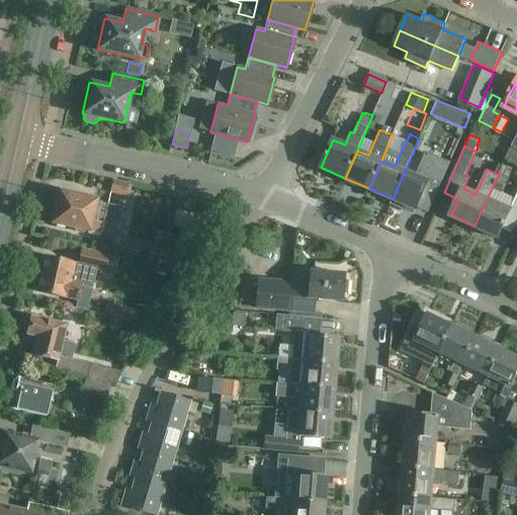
[(417,209),(419,205),(429,210),(451,160),(427,150),(416,175),(405,171),(393,198),(394,198),(391,203),(404,209),(406,204),(417,209)]
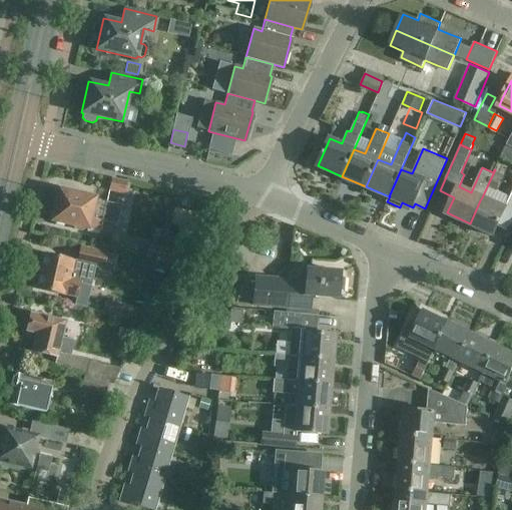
[(495,169),(487,186),(497,190),(504,173),(495,169)]
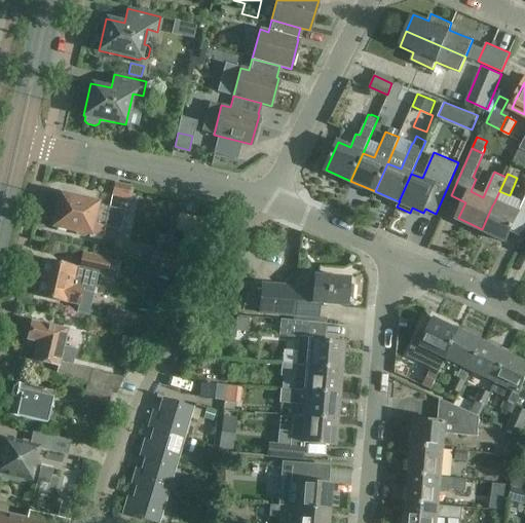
[(129,186),(115,183),(112,194),(127,197),(129,186)]
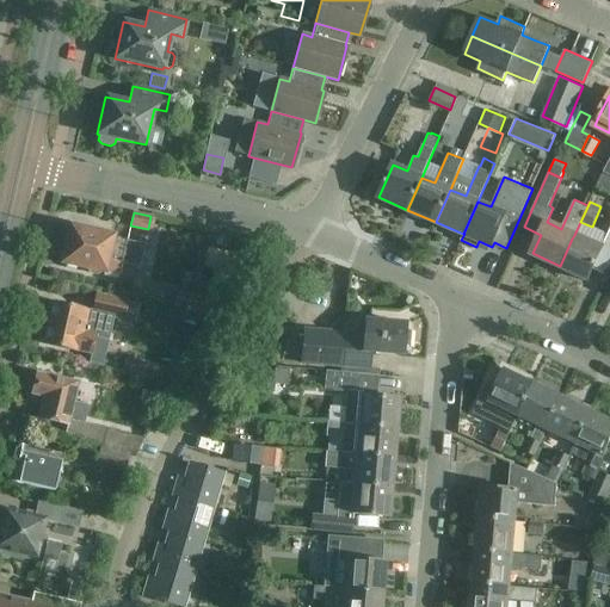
[(100,271),(121,274),(128,240),(112,237),(112,235),(71,225),(62,262),(87,267),(90,271),(97,272),(100,271)]
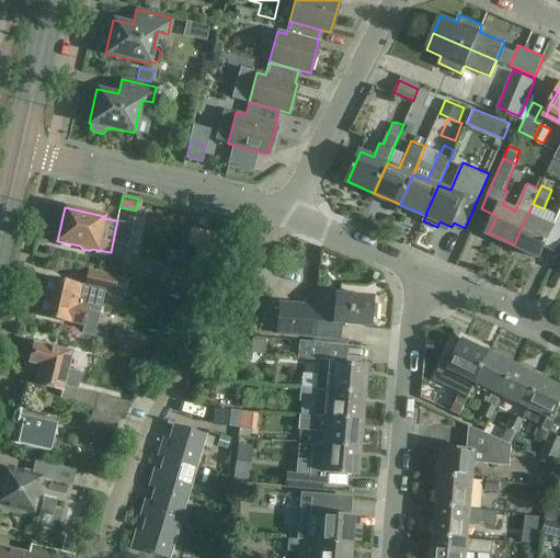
[(527,216),(525,219),(514,245),(541,257),(546,246),(559,252),(559,209),(552,227),(527,216)]
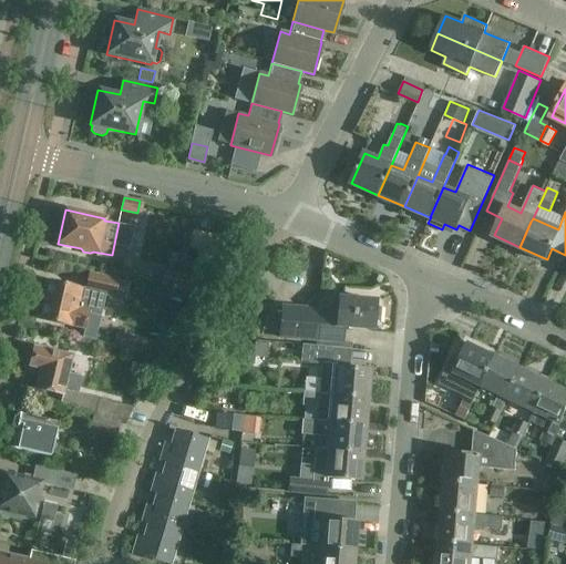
[(208,249),(213,233),(194,228),(189,245),(208,249)]
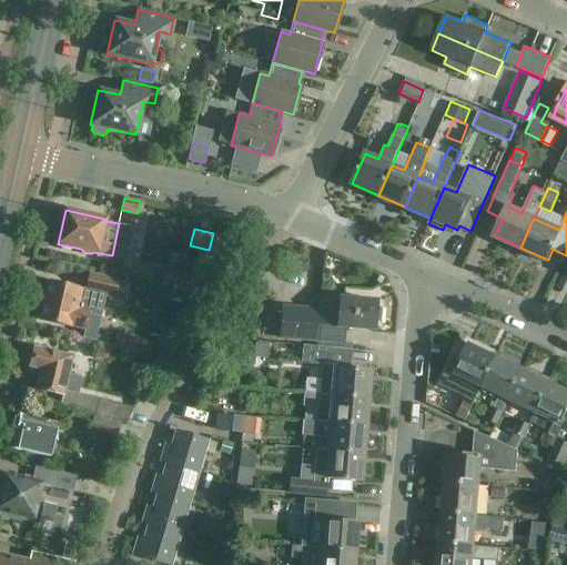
[(173,252),(169,269),(168,269),(165,285),(193,292),(195,275),(193,274),(208,260),(173,252)]
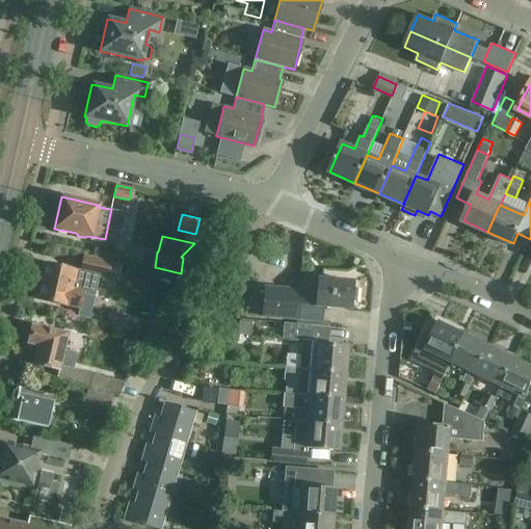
[(79,307),(83,292),(95,295),(100,275),(108,278),(111,262),(83,256),(80,271),(46,264),(38,298),(79,307)]
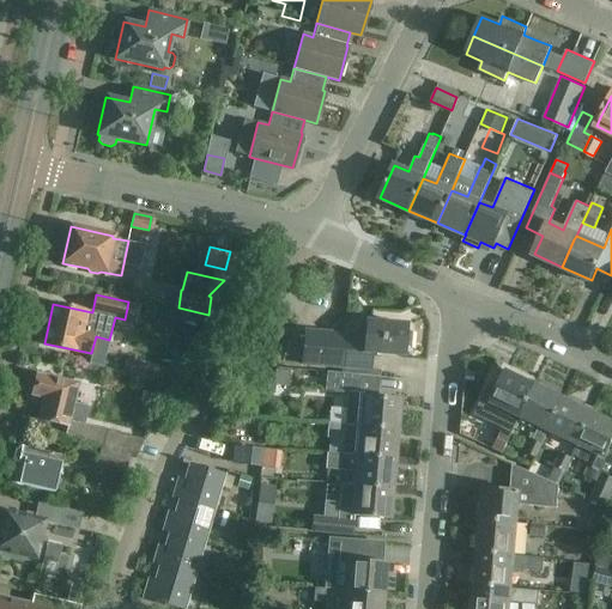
[(367,318),(365,332),(304,326),(301,363),(371,370),(374,352),(405,354),(407,322),(367,318)]
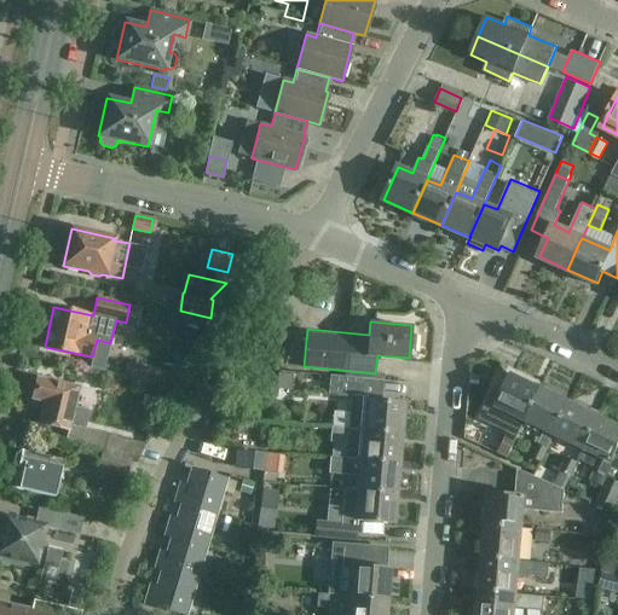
[(108,373),(117,376),(167,388),(172,371),(127,360),(127,364),(111,360),(108,373)]
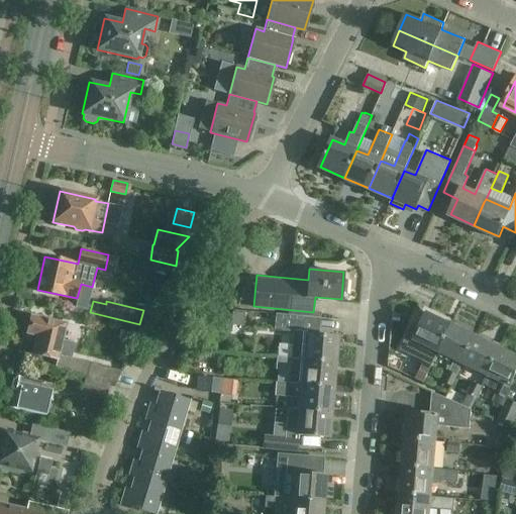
[(415,339),(439,351),(452,323),(428,311),(415,339)]
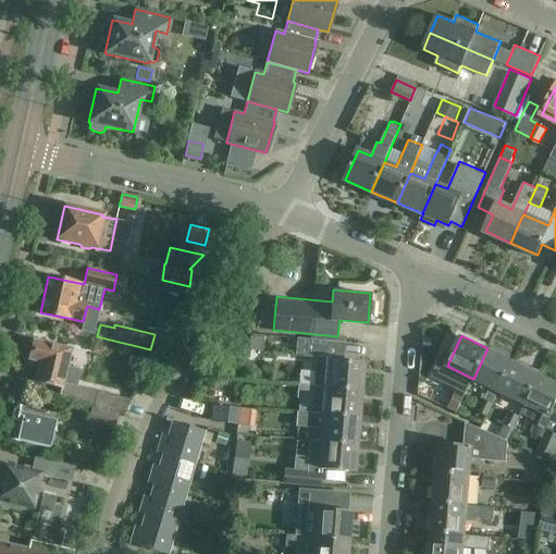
[(106,339),(97,336),(95,348),(103,351),(106,339)]
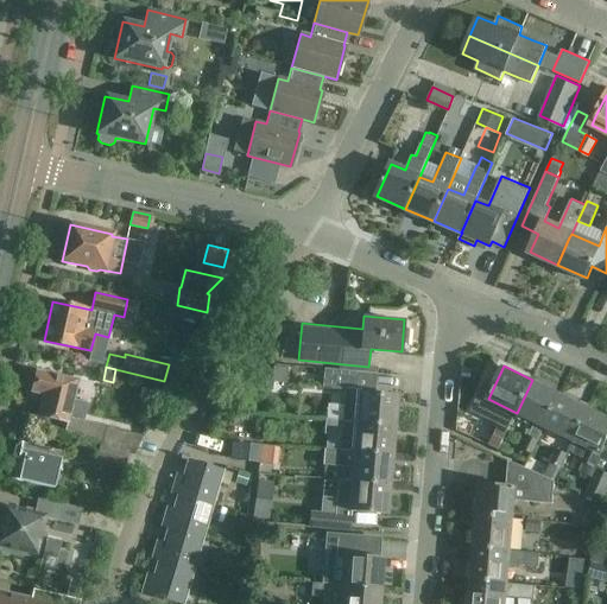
[(342,420),(394,424),(397,393),(375,392),(377,372),(324,367),(322,385),(345,387),(342,420)]
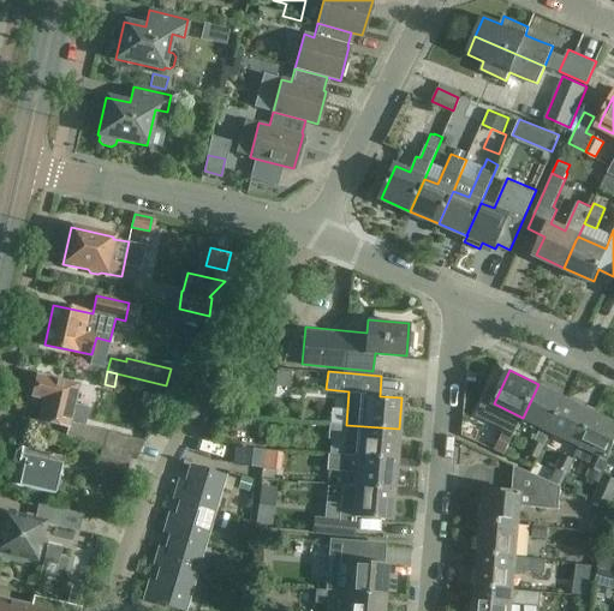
[(101,447),(131,455),(137,456),(145,439),(84,424),(88,407),(75,403),(78,384),(37,376),(33,395),(35,396),(34,403),(42,405),(39,418),(69,425),(65,438),(101,447)]
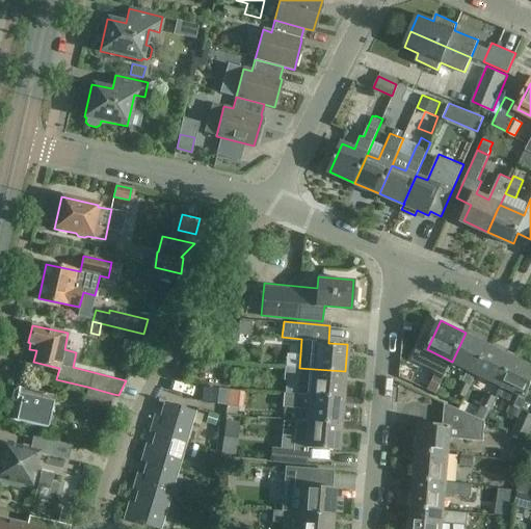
[(452,362),(477,373),(490,344),(466,333),(452,362)]
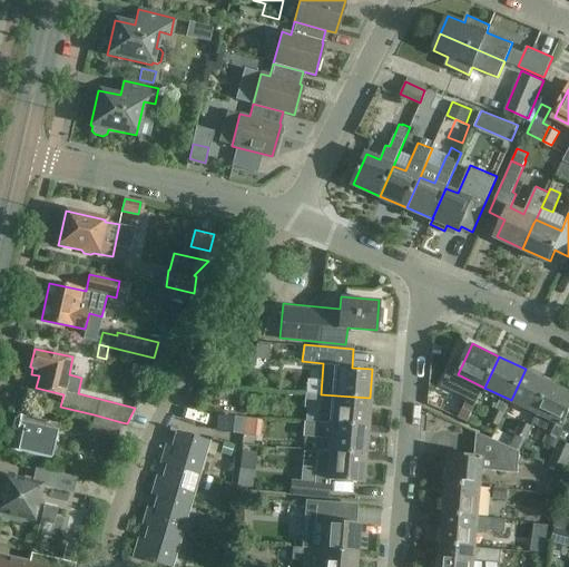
[(511,400),(537,412),(538,413),(552,382),(526,369),(511,400)]
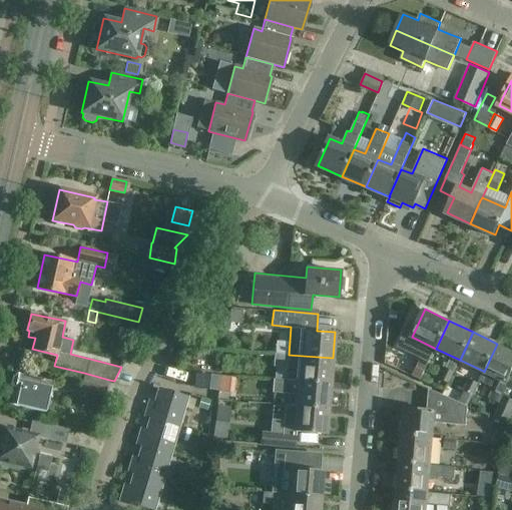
[(479,380),(493,387),(491,390),(502,395),(511,373),(511,351),(497,344),(484,372),(483,371),(479,380)]
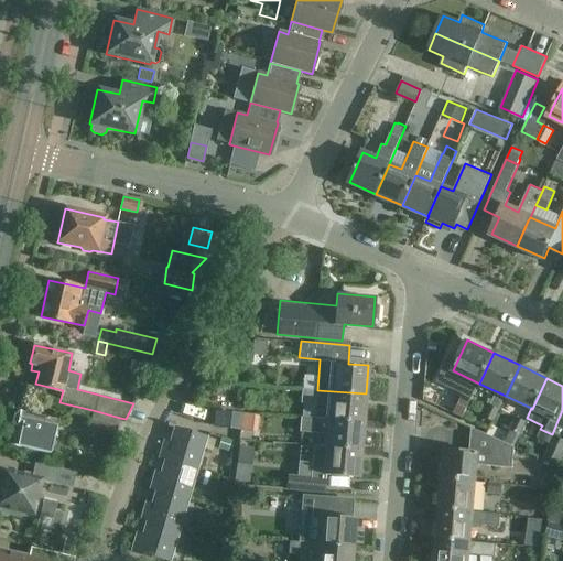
[(366,394),(317,390),(302,388),(301,401),(316,403),(315,417),(364,421),(366,394)]
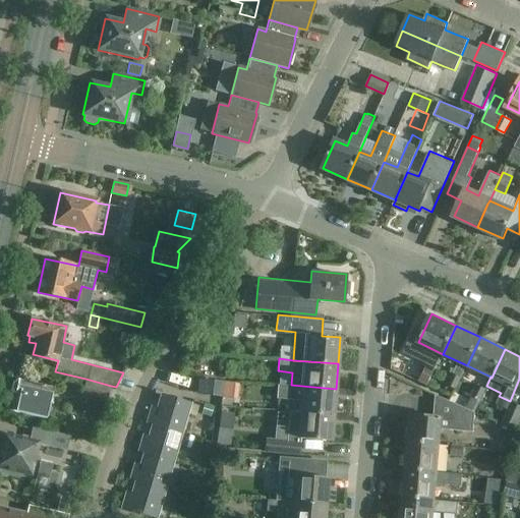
[(431,376),(432,377),(439,364),(428,360),(422,371),(423,371),(431,376)]
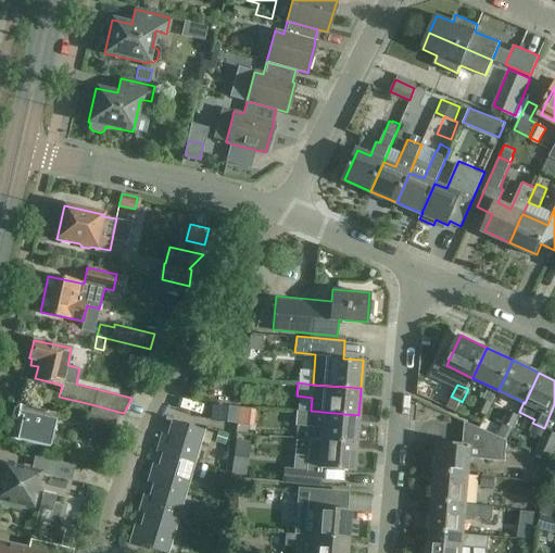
[(461,401),(452,397),(448,405),(457,410),(461,401)]
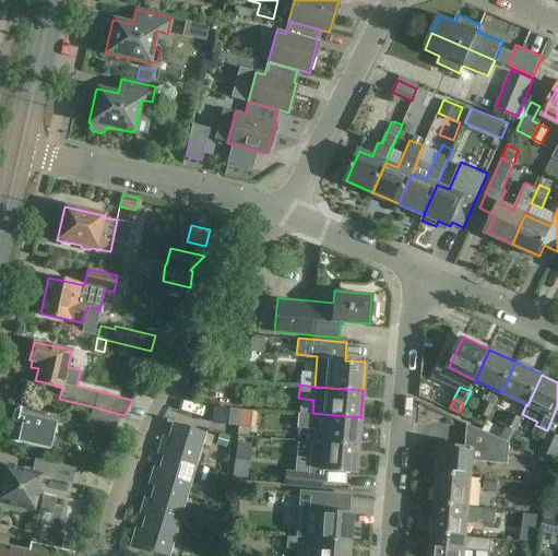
[(486,399),(479,412),(490,416),(497,404),(486,399)]
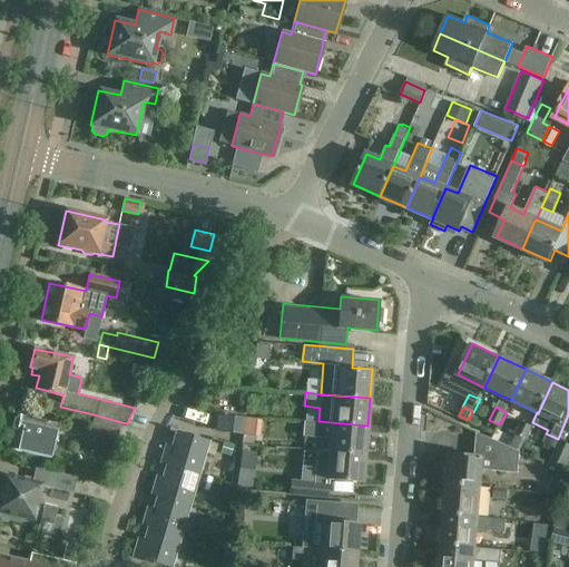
[(50,457),(50,455),(58,423),(19,414),(15,418),(12,426),(16,429),(11,448),(50,457)]
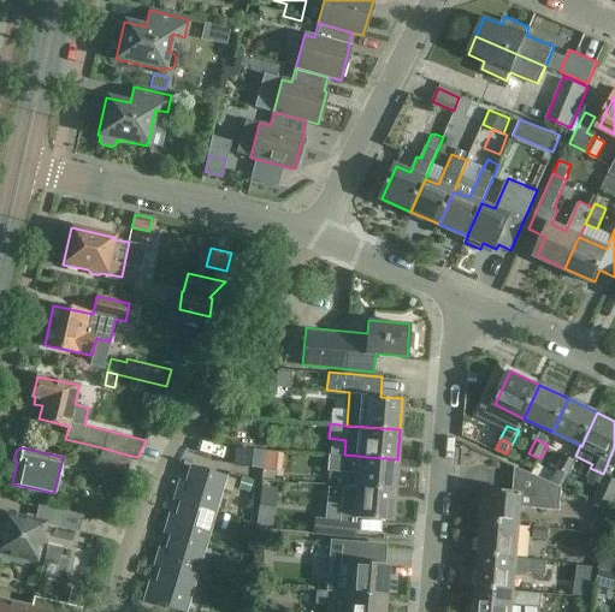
[(131,456),(101,447),(98,463),(126,471),(131,456)]
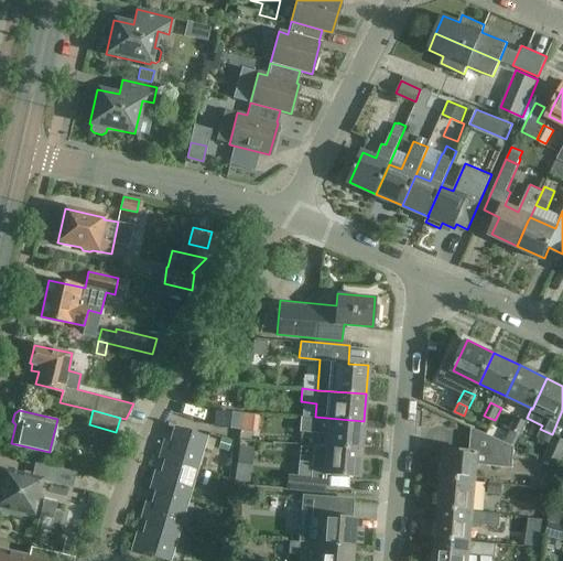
[(237,427),(239,413),(217,410),(216,422),(237,427)]
